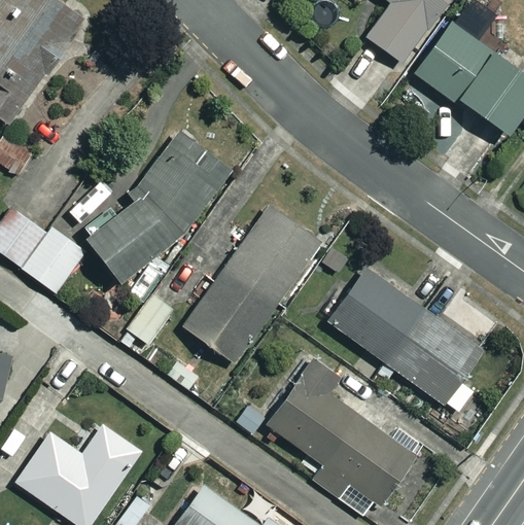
[(83,20),(54,0),(0,0),(0,117),(13,127),(83,20)]
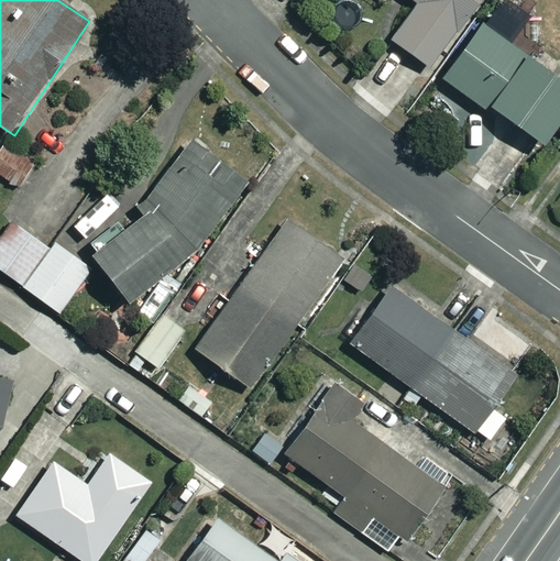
[(413,0),(418,4),(392,40),(429,67),(480,0),(413,0)]
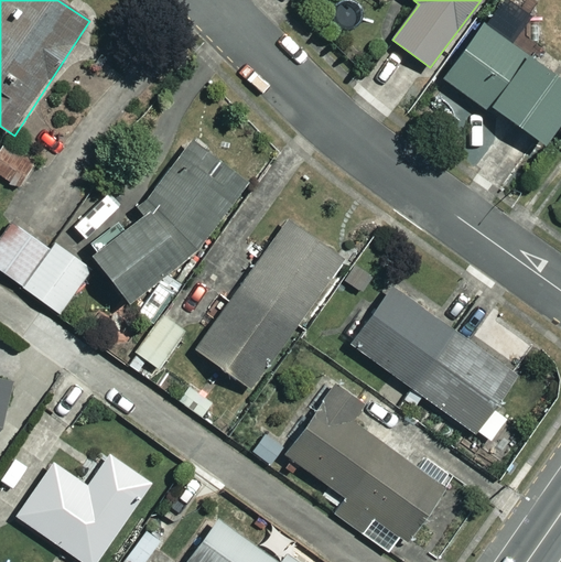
[(560,126),(560,79),(486,24),(445,79),(487,111),(492,106),(546,147),(560,126)]
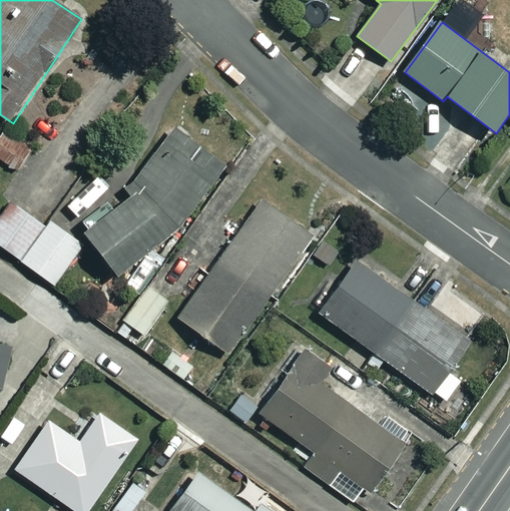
[(85,231),(121,278),(182,229),(230,169),(176,126),(126,187),(133,193),(85,231)]
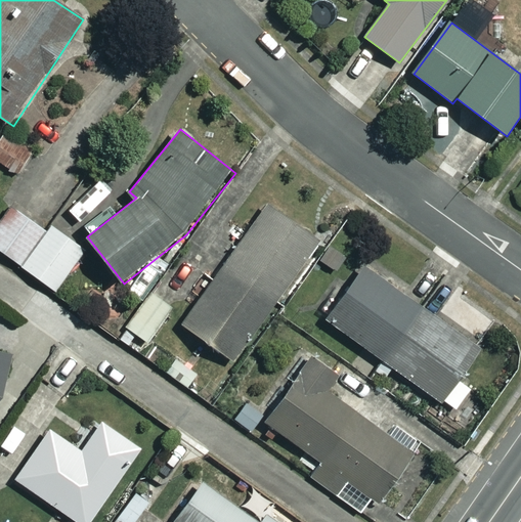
[(32,154),(3,133),(0,137),(0,162),(17,174),(32,154)]
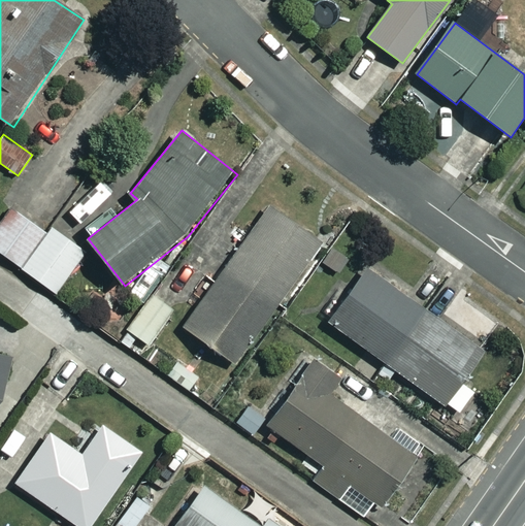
[(47,233),(13,207),(0,224),(0,252),(55,294),(87,252),(53,226),(47,233)]
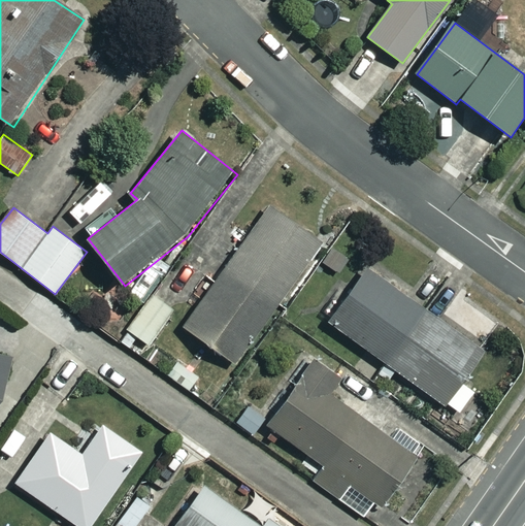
[(322,244),(269,207),(184,328),(236,365),(322,244)]
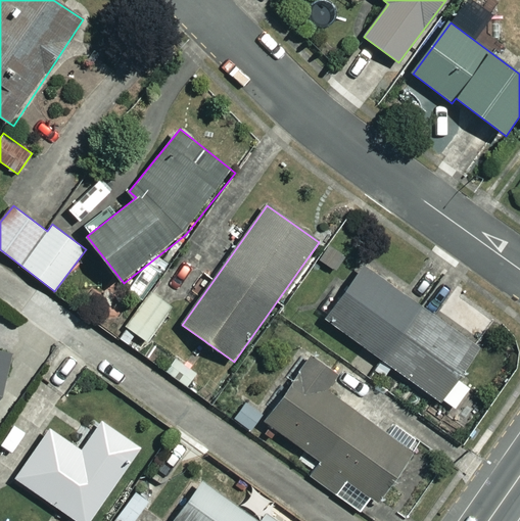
[(481,351),(363,267),(325,320),(381,360),(373,371),(383,378),(392,366),(454,410),(469,389),(460,382),(481,351)]
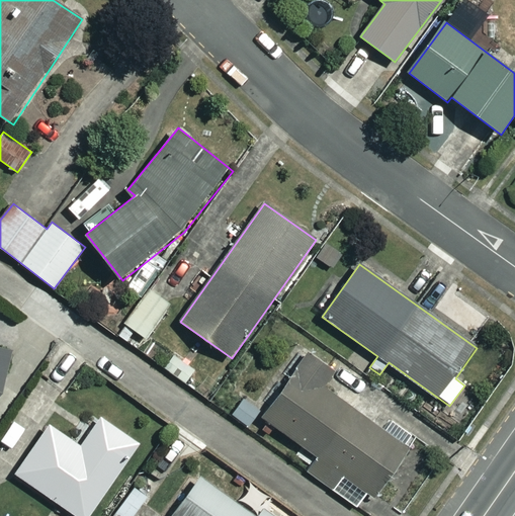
[(171,305),(150,289),(125,323),(146,339),(171,305)]
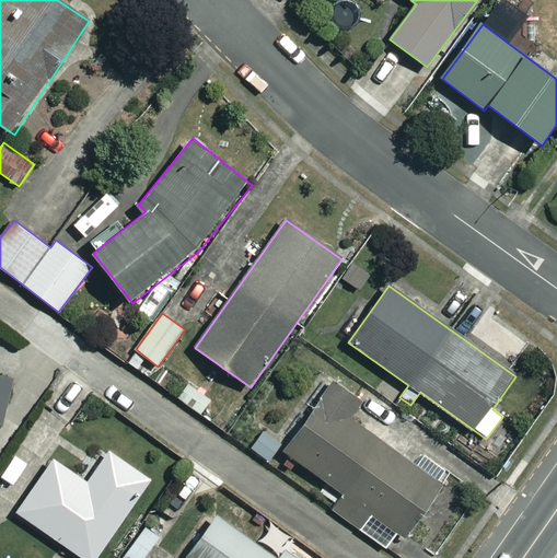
[(0,418),(4,411),(11,376),(0,374),(0,418)]
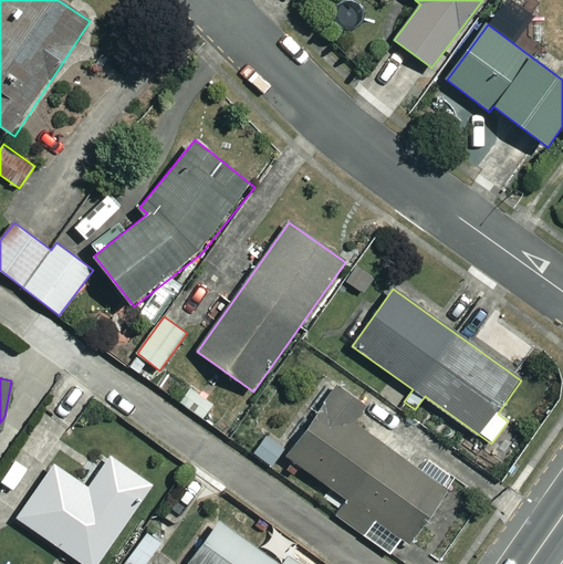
[(366,408),(337,387),(288,457),(346,499),(335,514),(398,560),(447,491),(354,425),(366,408)]
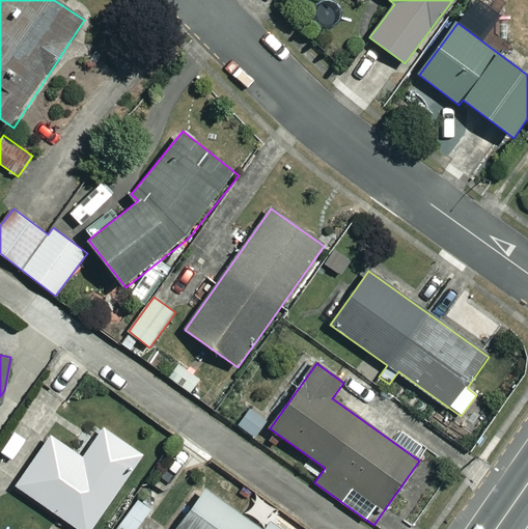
[(91,528),(142,455),(104,429),(84,458),(51,436),(17,486),(78,528),(91,528)]
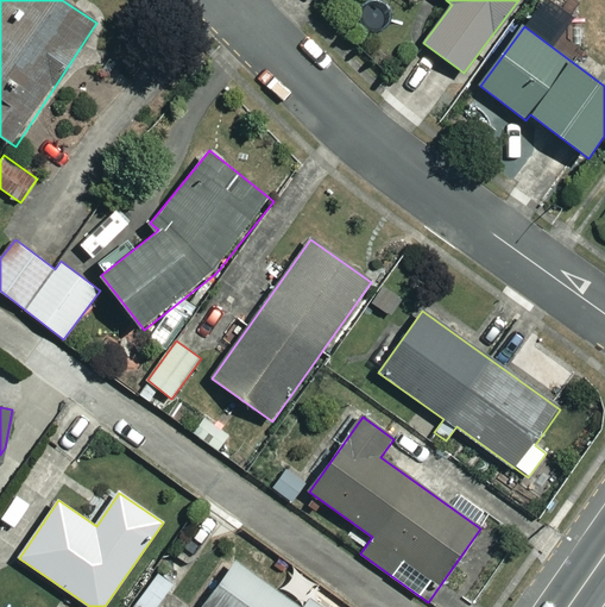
[(156,606),(222,513),(206,502),(132,606),(156,606)]
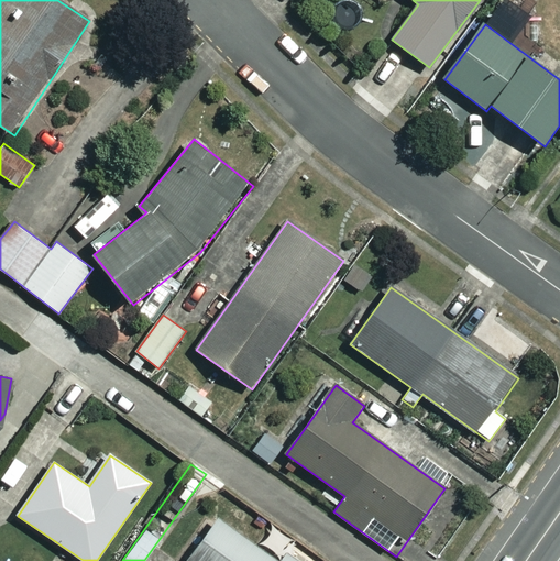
[(285,560),(276,560),(218,518),(187,560),(297,560),(289,556),(285,560)]
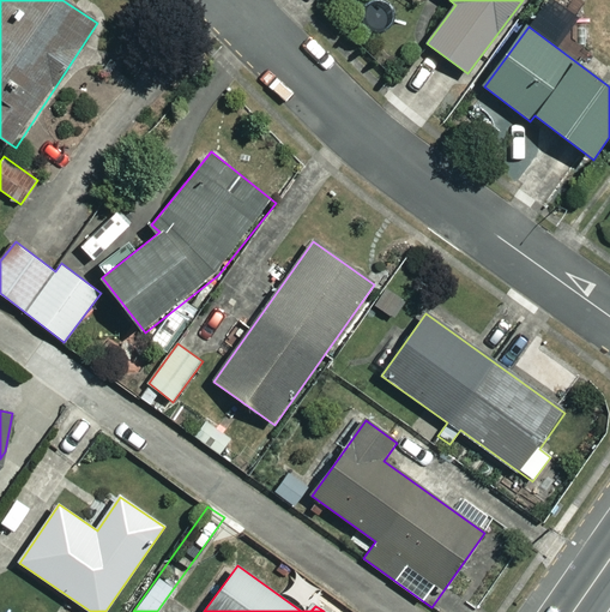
All buildings are outlined.
